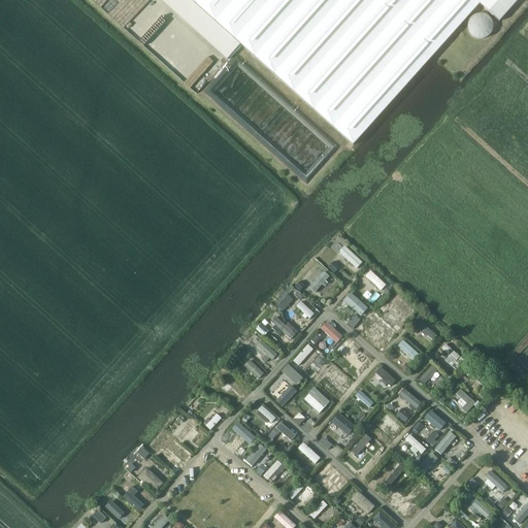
[(190,0),(352,144),(353,145),(434,55),(481,3),(483,0),(190,0)]
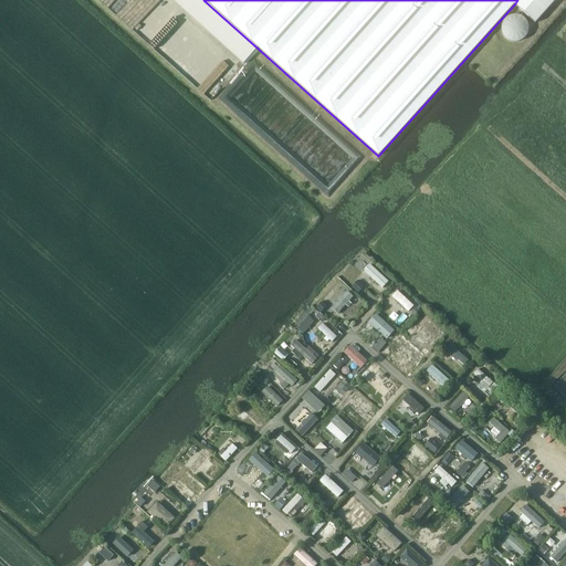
[(517,0),(515,3),(535,21),(555,0),(517,0)]
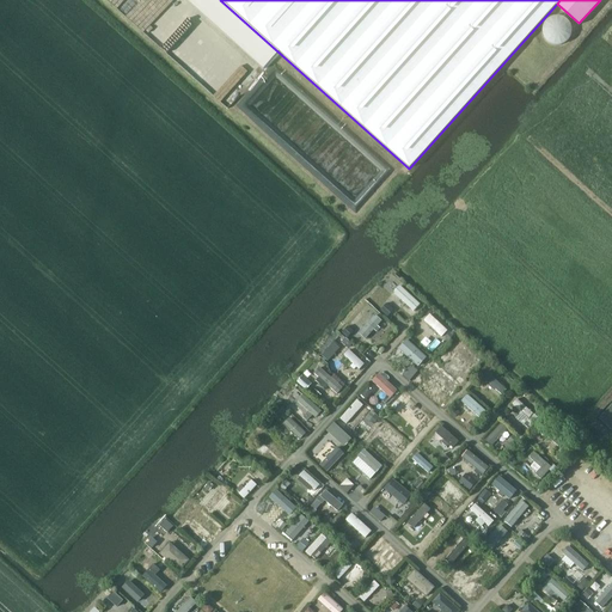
[(399,287),(393,294),(414,313),(420,306),(399,287)]
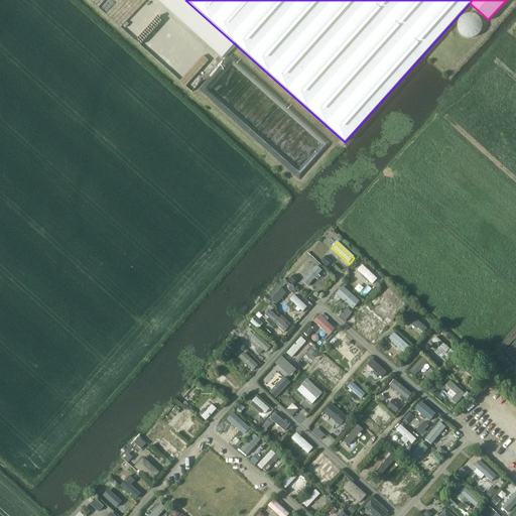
[(332,263),(326,257),(320,262),(327,268),(332,263)]
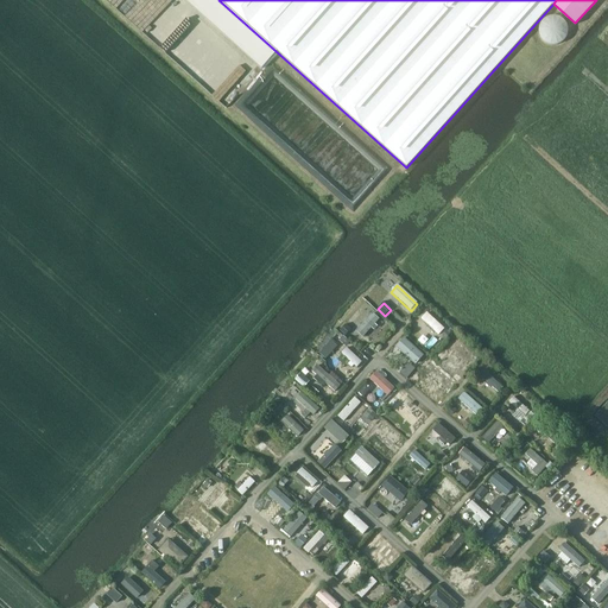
[(372,314),(355,333),(362,339),(371,329),(374,331),(378,328),(374,325),(379,321),(372,314)]
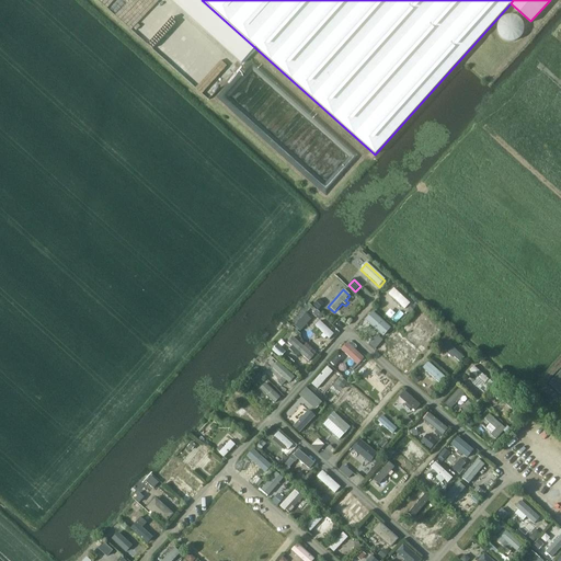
[(393,289),(388,295),(404,310),(410,305),(393,289)]
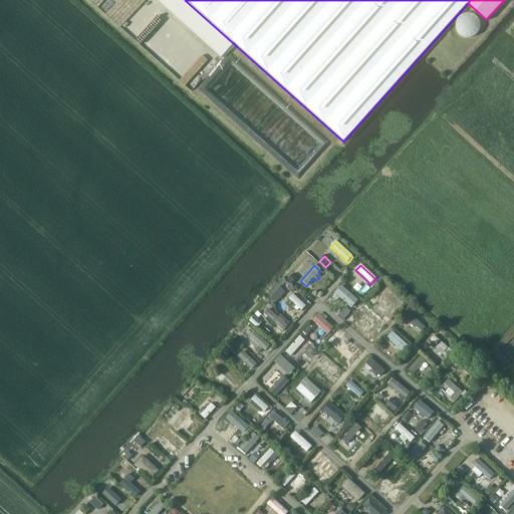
[(292,275),(286,280),(291,285),(296,279),(292,275)]
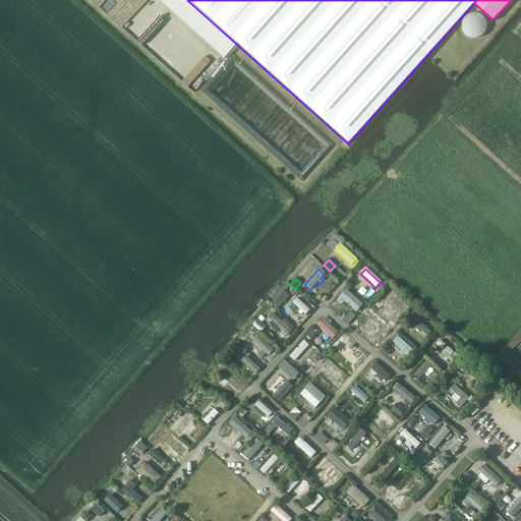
[(392,288),(384,295),(401,311),(408,304),(392,288)]
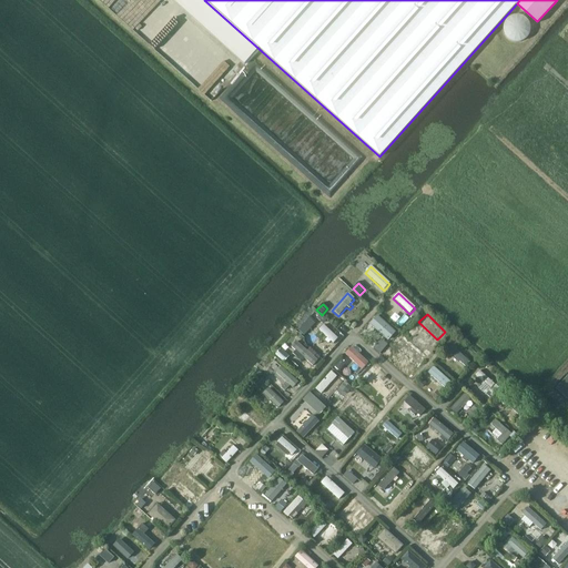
[(320,315),(316,320),(322,325),(326,321),(320,315)]
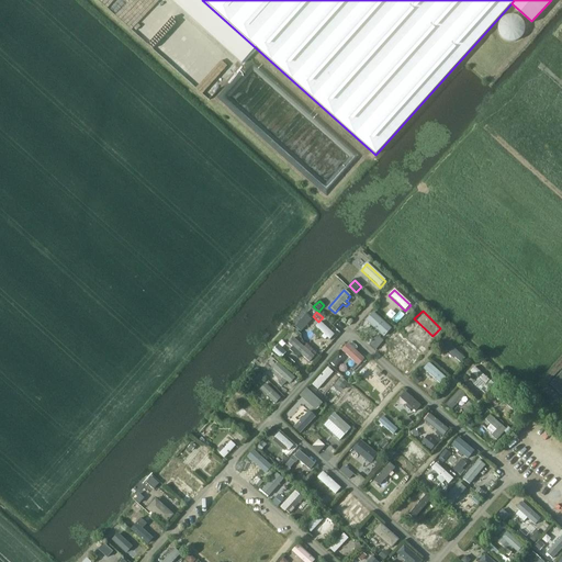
[(383,338),(391,329),(373,313),(366,322),(383,338)]
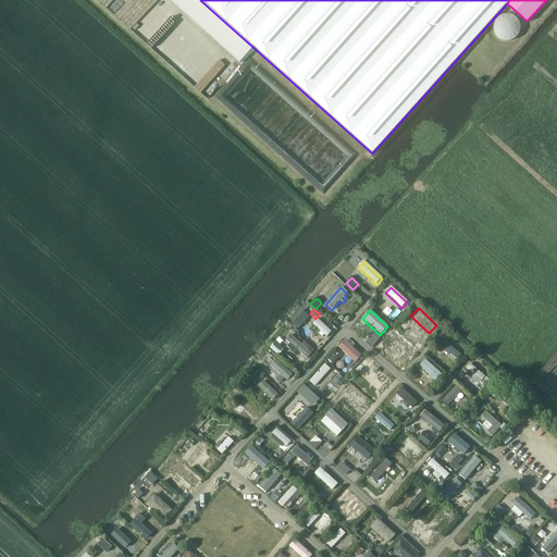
[(298,330),(309,317),(305,312),(304,313),(302,312),(292,324),(298,330)]
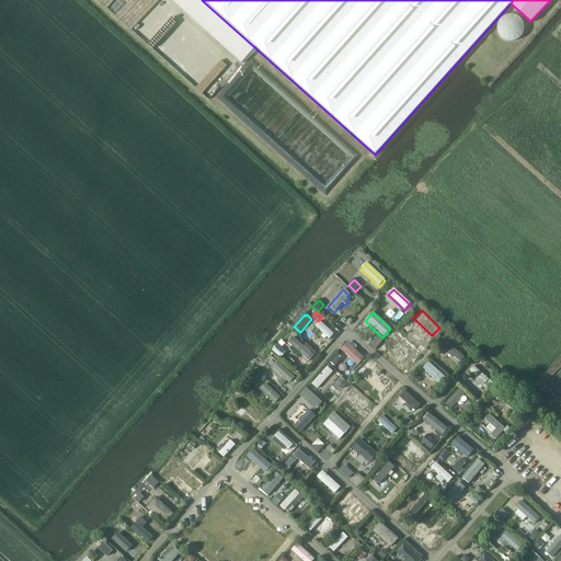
[(334,335),(319,322),(315,327),(323,334),(321,338),(324,340),(327,338),(329,341),(334,335)]
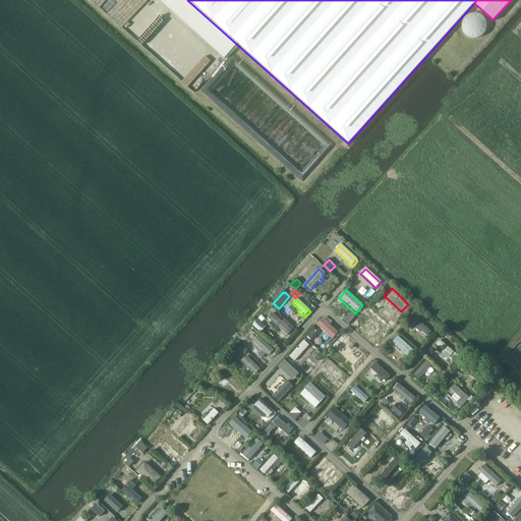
[(369,307),(361,315),(383,336),(391,328),(369,307)]
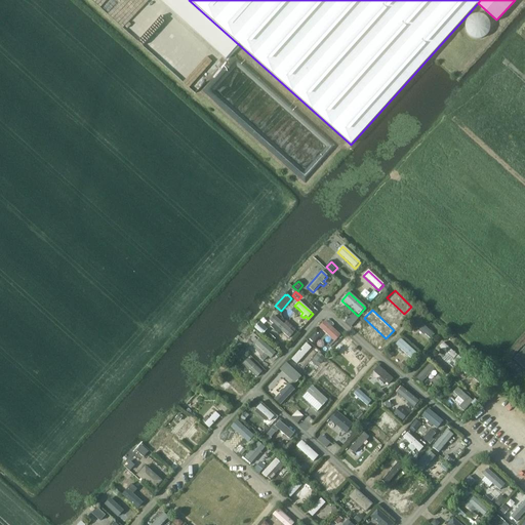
[(359,319),(352,314),(345,323),(351,328),(359,319)]
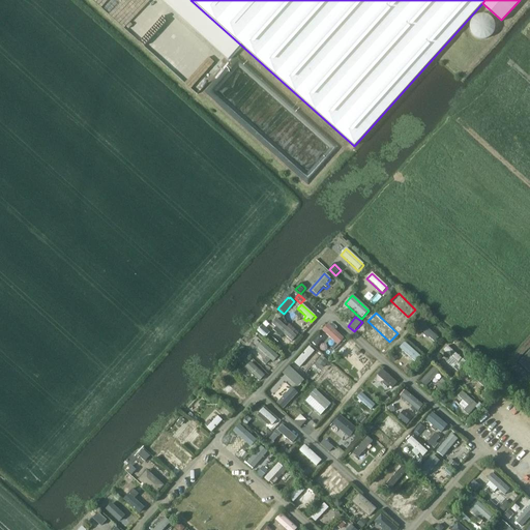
[(418,328),(434,343),(438,337),(429,329),(433,325),(427,319),(418,328)]
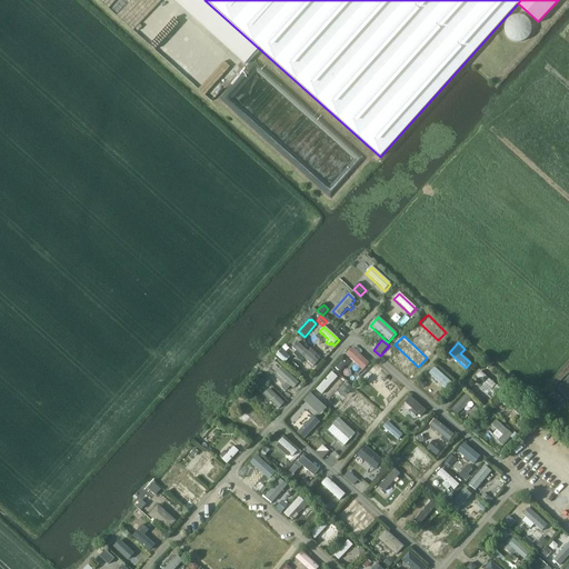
[(308,352),(297,343),(292,349),(297,352),(293,356),(302,363),(305,360),(313,368),(320,359),(317,356),(318,356),(310,349),(308,352)]
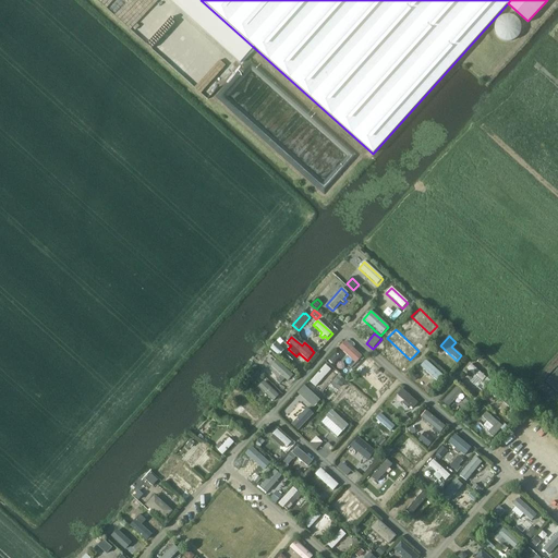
[(362,358),(344,342),(338,349),(355,365),(362,358)]
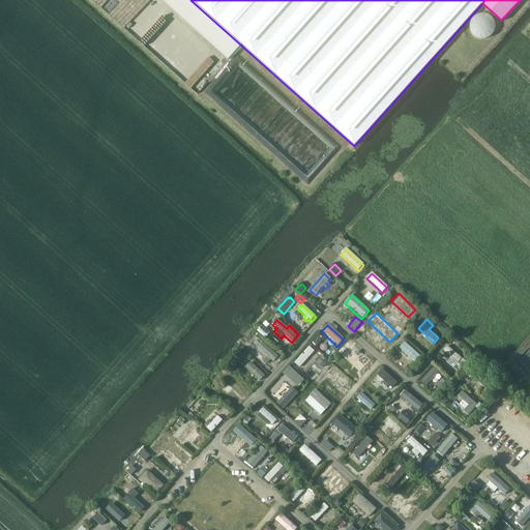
[(261,327),(257,332),(265,340),(269,333),(261,327)]
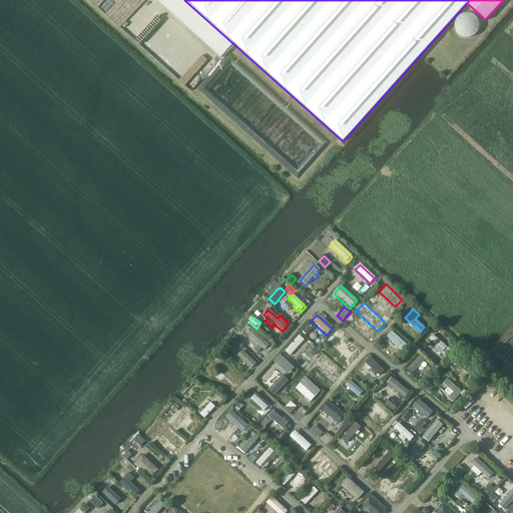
[(306,336),(313,328),(309,325),(302,333),(306,336)]
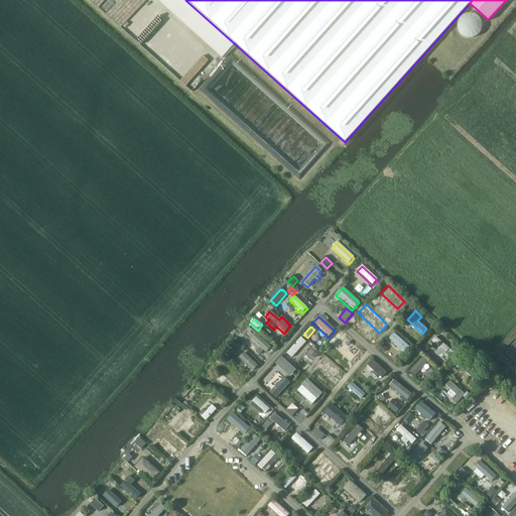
[(433,329),(430,333),(435,337),(439,333),(433,329)]
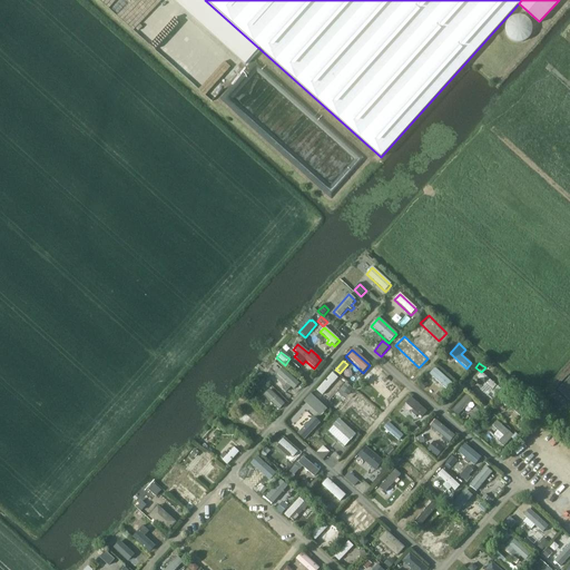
[(298,370),(293,364),(290,369),(295,373),(298,370)]
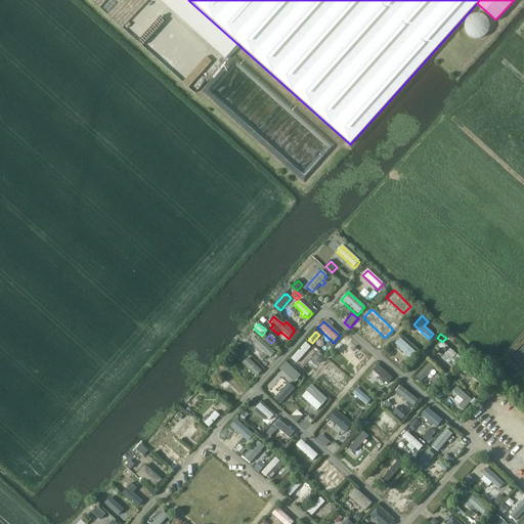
[(344,336),(335,347),(339,350),(348,339),(344,336)]
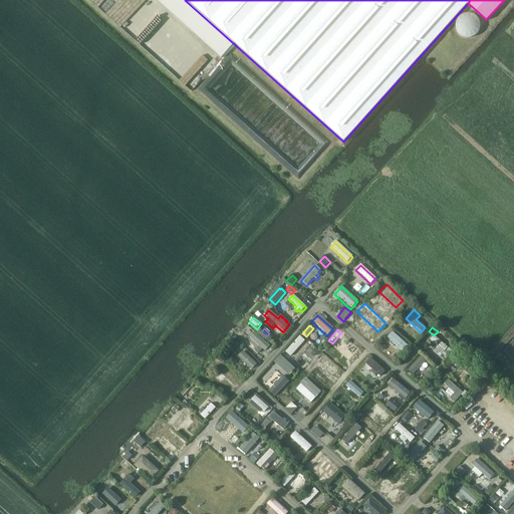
[(364,335),(370,339),(373,334),(367,330),(364,335)]
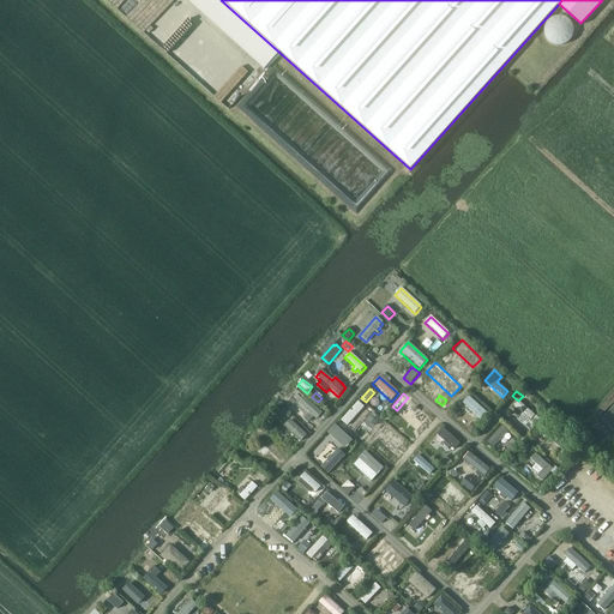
[(323,414),(304,398),(298,404),(309,414),(305,421),(308,425),(313,419),(317,422),(323,414)]
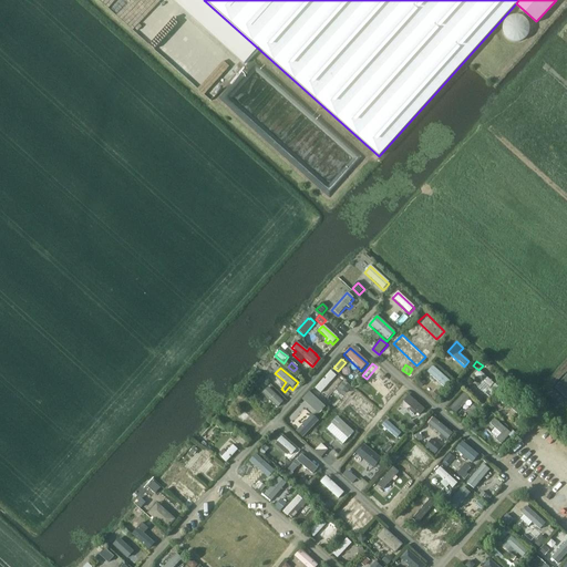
[(433,368),(426,373),(444,389),(450,382),(433,368)]
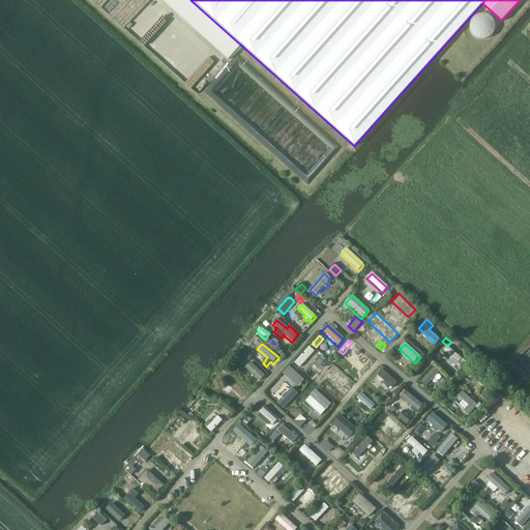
[(355,347),(349,353),(363,365),(369,359),(355,347)]
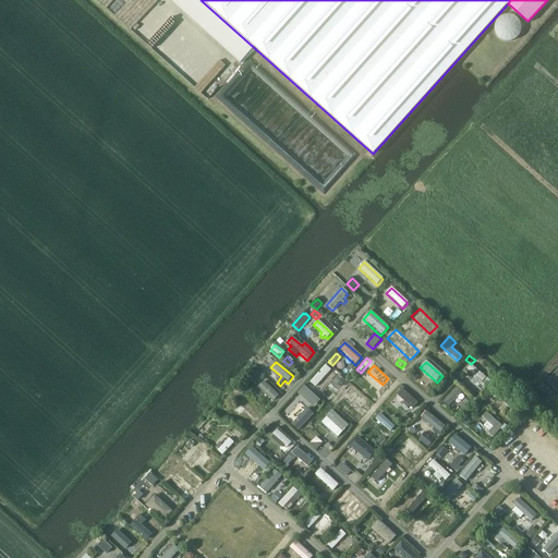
[(480,372),(471,365),(466,370),(475,377),(480,372)]
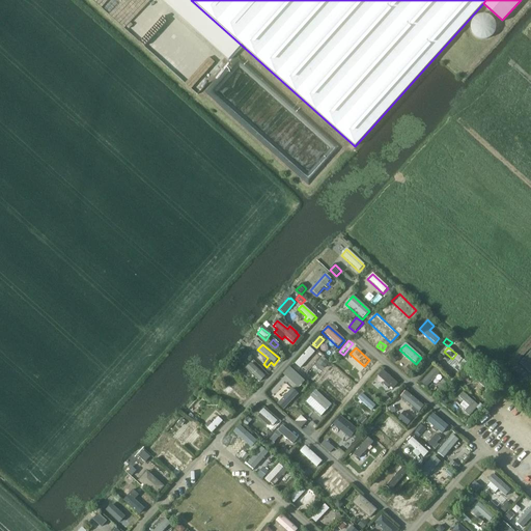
[(300,369),(314,353),(309,348),(295,364),(300,369)]
